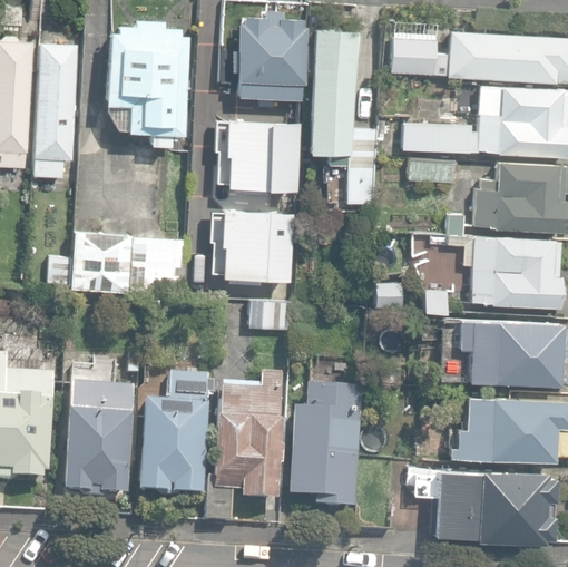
[(265,27),(265,19),(244,18),(243,26),(238,25),(235,82),(238,82),(237,97),(301,101),(305,29),(302,28),(302,21),(280,20),(278,28),(265,27)]
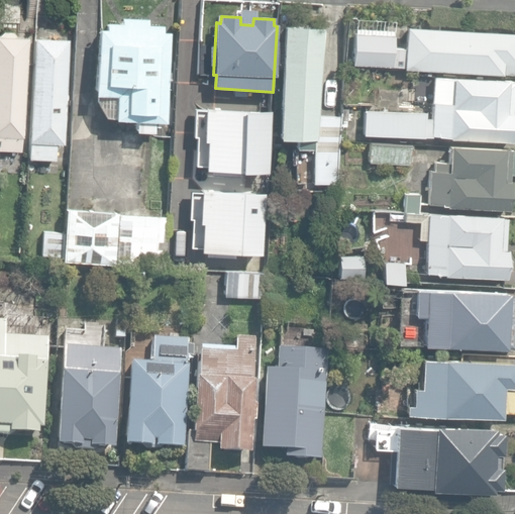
[(138,134),(156,134),(156,124),(167,124),(170,73),(172,35),(165,35),(166,30),(152,29),(153,25),(122,23),(122,27),(110,26),(109,32),(102,31),(98,97),(102,98),(100,104),(108,120),(116,119),(116,122),(138,122),(138,134)]
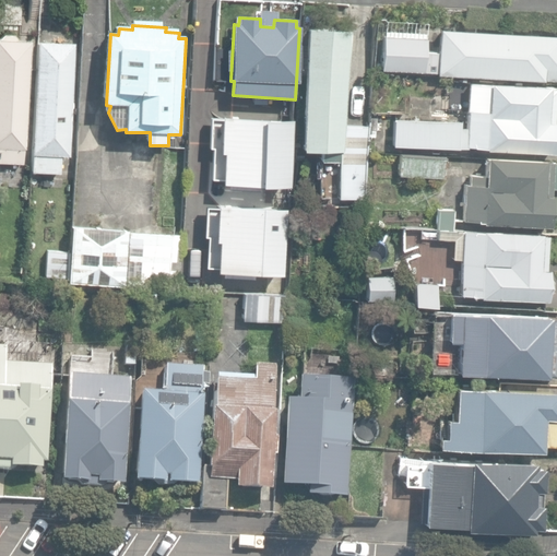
[(340,200),(367,201),(370,129),(344,127),(348,32),(308,31),(303,151),(333,153),(333,162),(342,163),(340,200)]
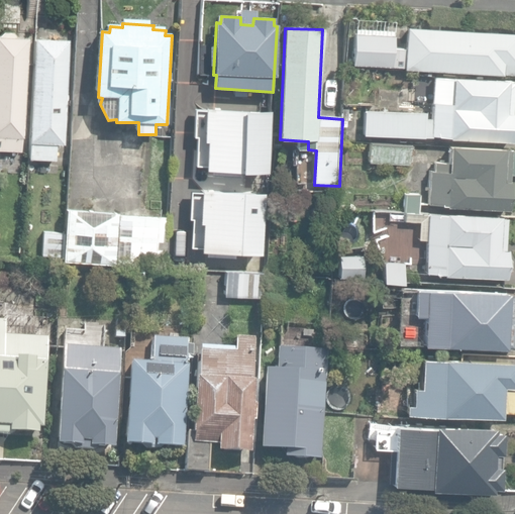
[(405,71),(514,77),(514,33),(407,28),(407,44),(383,43),(381,68),(405,69),(405,71)]
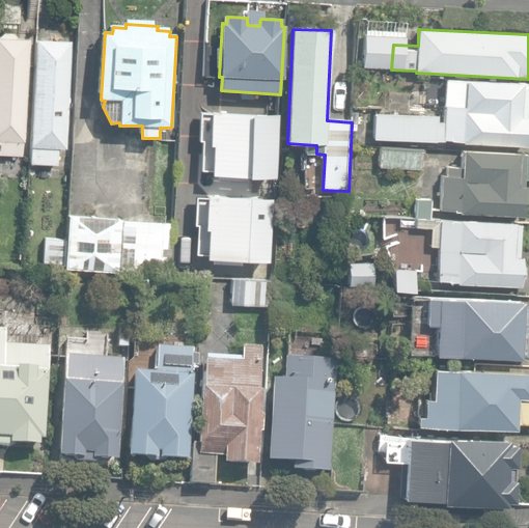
[(0,156),(23,158),(24,142),(27,143),(30,40),(20,40),(15,35),(4,34),(0,37),(0,156)]
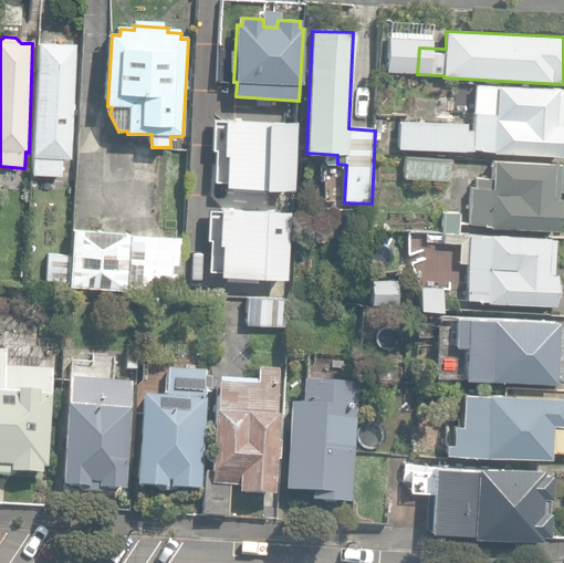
[(33,177),(62,177),(63,159),(73,159),(77,44),(40,43),(33,176),(33,177)]
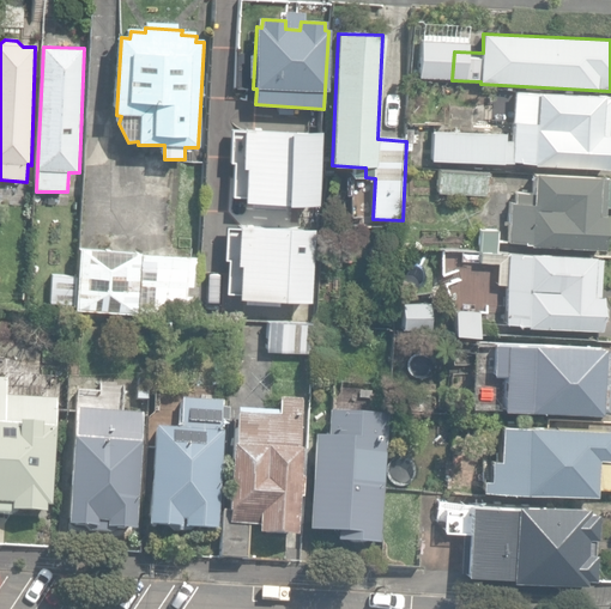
[(452,67),(435,67),(434,81),(452,83),(452,67)]
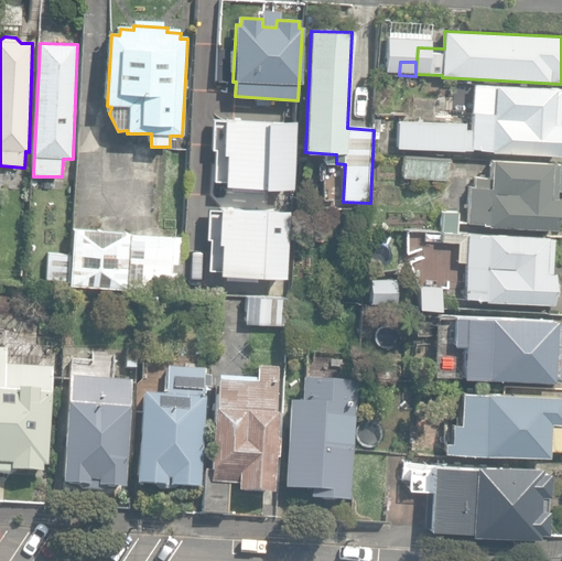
[(492,154),(560,157),(561,118),(561,92),(555,92),(555,88),(475,85),(474,105),(465,105),(465,114),(473,114),(473,131),(465,130),(466,125),(399,121),(398,150),(473,153),(473,150),(492,151),(492,154)]
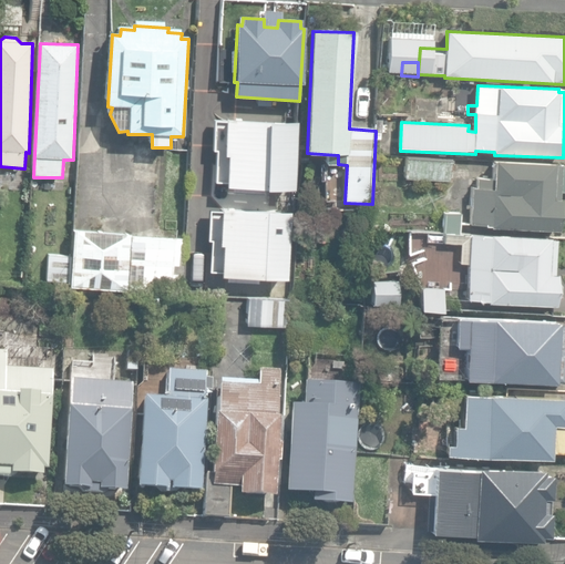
[(294,191),(297,123),(224,120),(222,155),(226,156),(224,186),(234,187),(234,194),(265,195),(265,190),(294,191)]
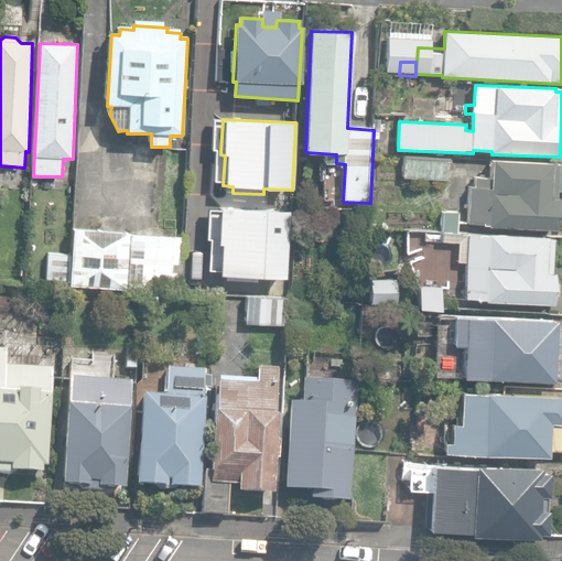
[(404,180),(449,181),(450,161),(404,159),(404,180)]
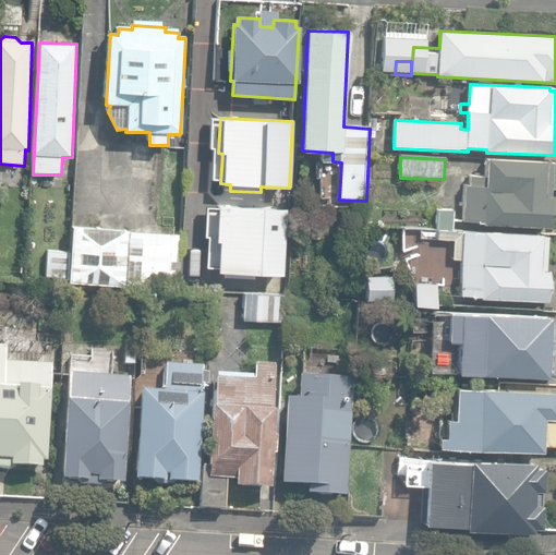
[(463,224),(550,229),(552,192),(555,192),(555,164),(546,164),(546,161),(486,158),(485,179),(470,178),(470,186),(466,186),(463,224)]
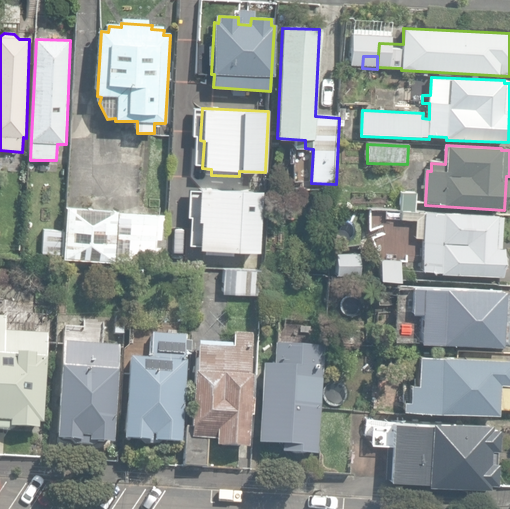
[(309,157),(295,157),(294,184),(308,185),(309,157)]
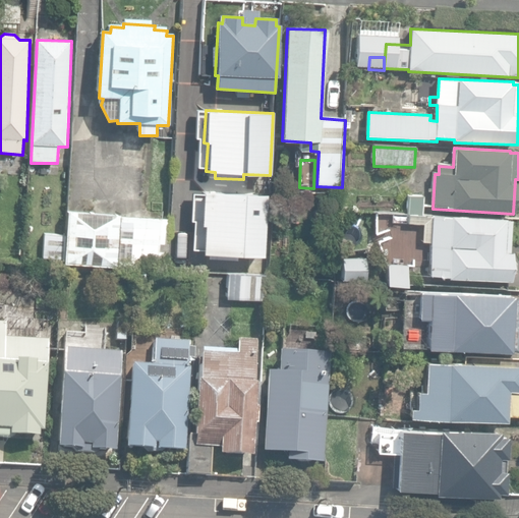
[(263,257),(266,195),(202,191),(199,226),(203,226),(200,253),(263,257)]
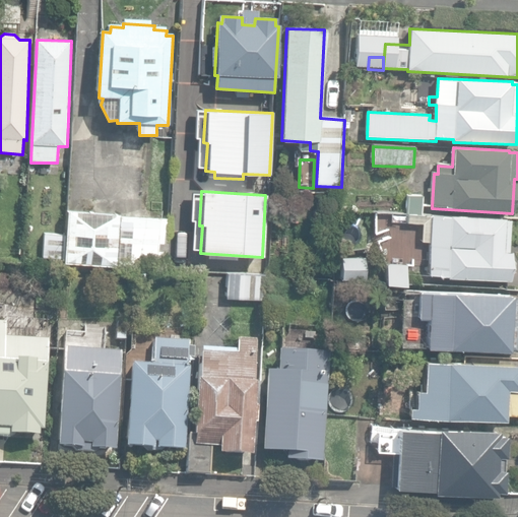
[(406,215),(424,216),(424,197),(407,196),(406,215)]
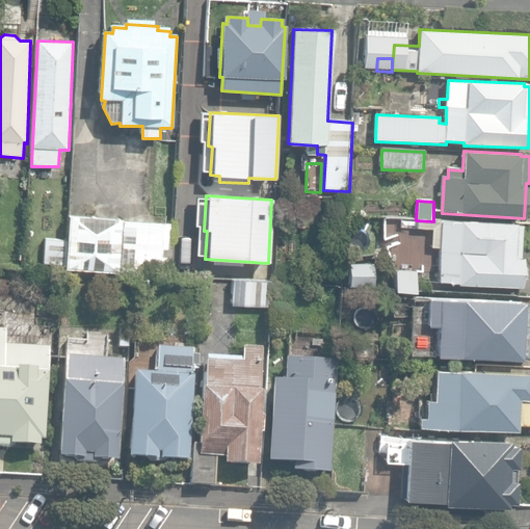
[(67,269),(118,274),(124,220),(71,216),(67,269)]
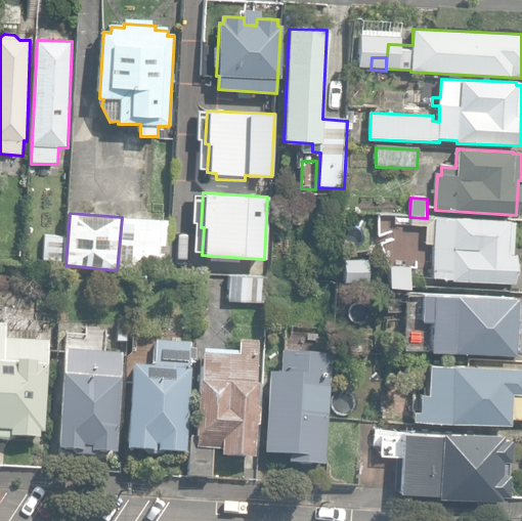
[(122,218),(118,269),(165,272),(170,222),(122,218)]
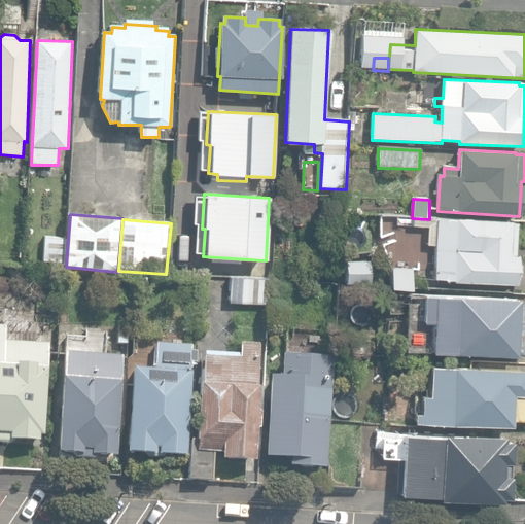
[(521,288),(524,287),(524,263),(518,264),(519,224),(512,224),(512,222),(438,220),(436,238),(431,238),(431,246),(436,246),(435,280),(454,280),(454,284),(521,286),(521,288)]
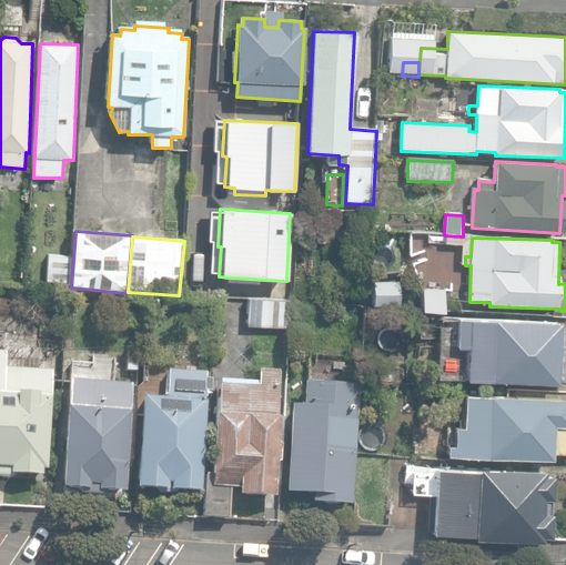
[(47,282),(70,284),(71,258),(49,255),(47,282)]
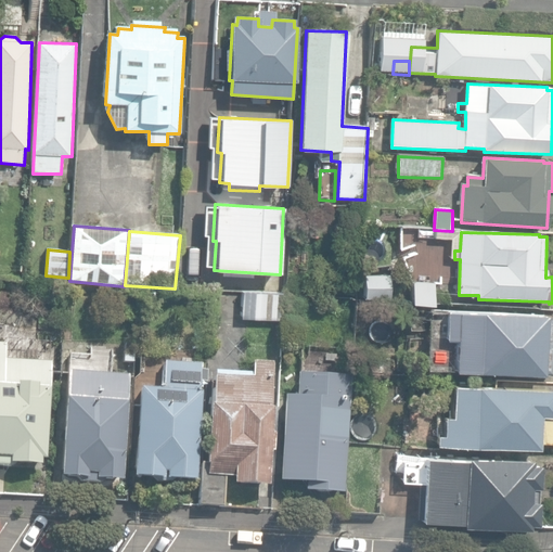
[(365,298),(391,300),(394,276),(368,274),(365,298)]
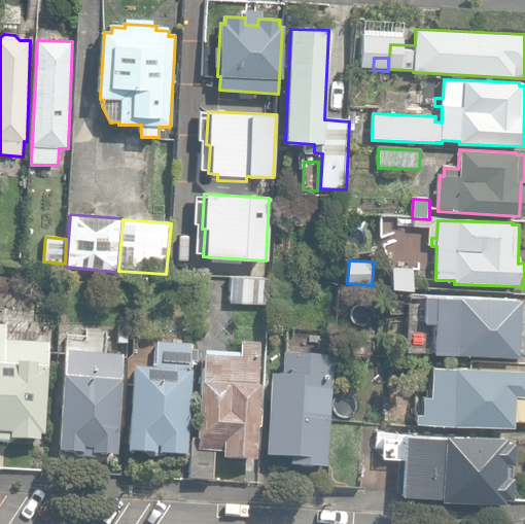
[(392,275),(391,289),(411,290),(413,269),(392,268),(392,275)]
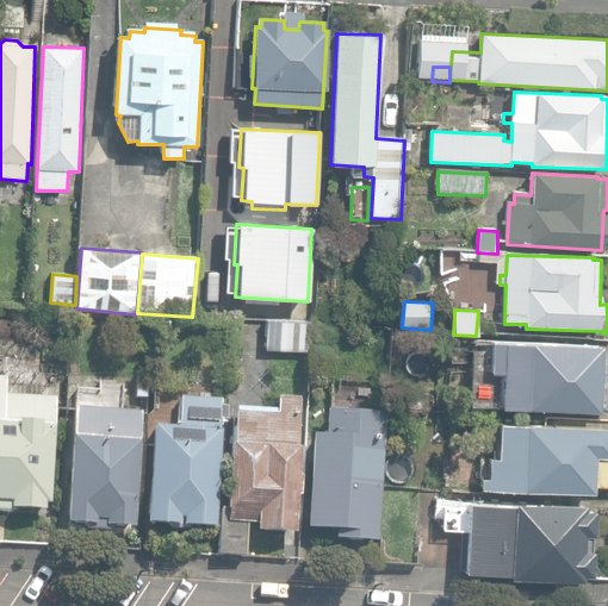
[(435,333),(453,335),(454,318),(434,319),(435,333)]
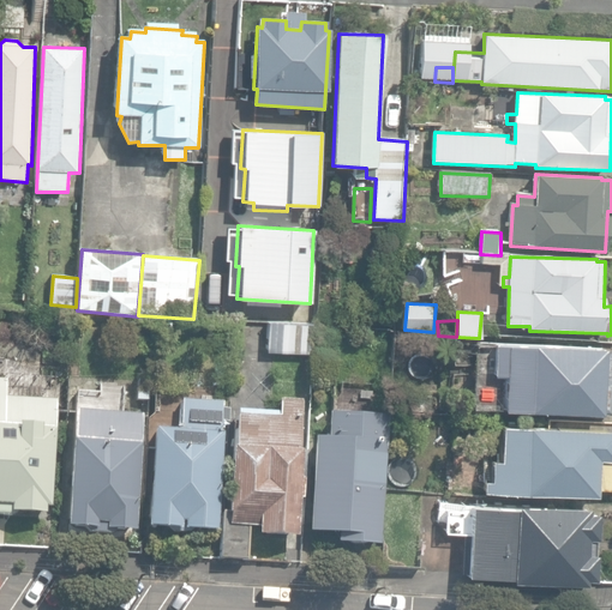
[(268,355),(312,356),(313,325),(269,322),(268,355)]
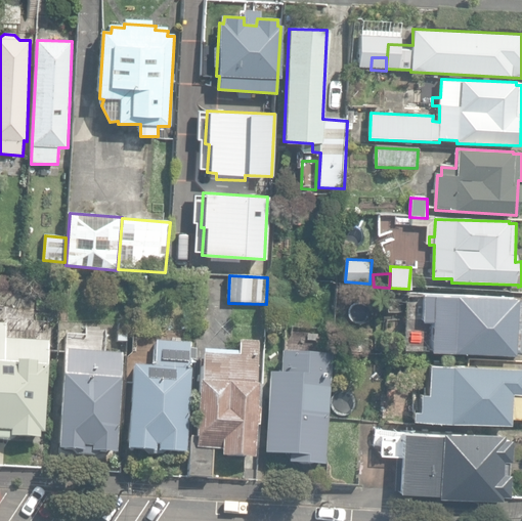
[(521,301),(421,296),(420,319),(431,320),(429,350),(521,354),(521,301)]
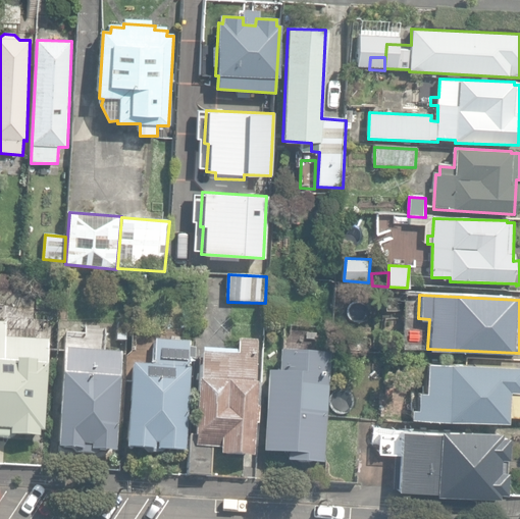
[(127,344),(128,321),(119,321),(117,343),(127,344)]
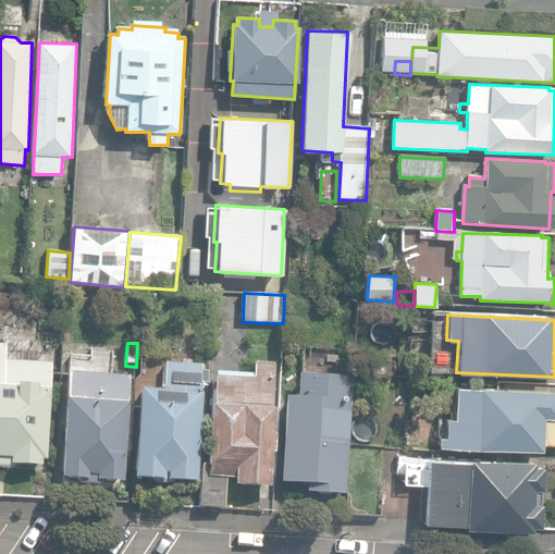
[(0,471),(14,472),(15,469),(42,470),(44,465),(47,465),(52,367),(4,364),(4,351),(0,349),(0,471)]
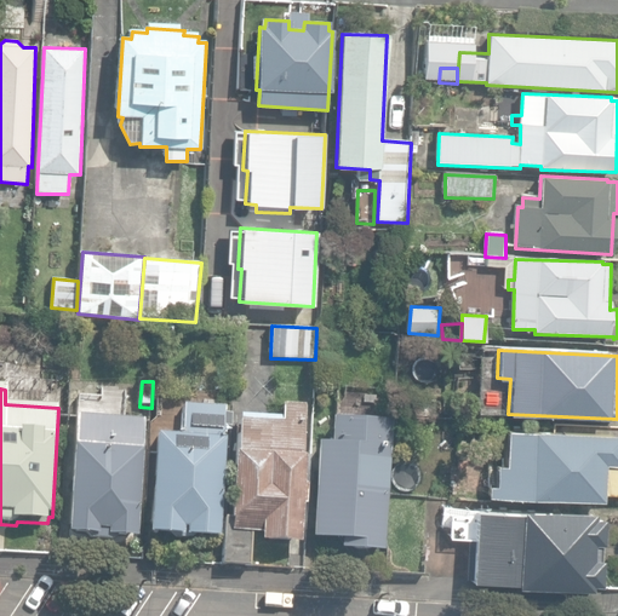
[(223,569),(251,570),(252,535),(263,535),(263,545),(302,547),(307,460),(304,460),(307,409),(285,408),(284,424),(240,421),(239,455),(235,455),(232,520),(225,520),(223,569)]
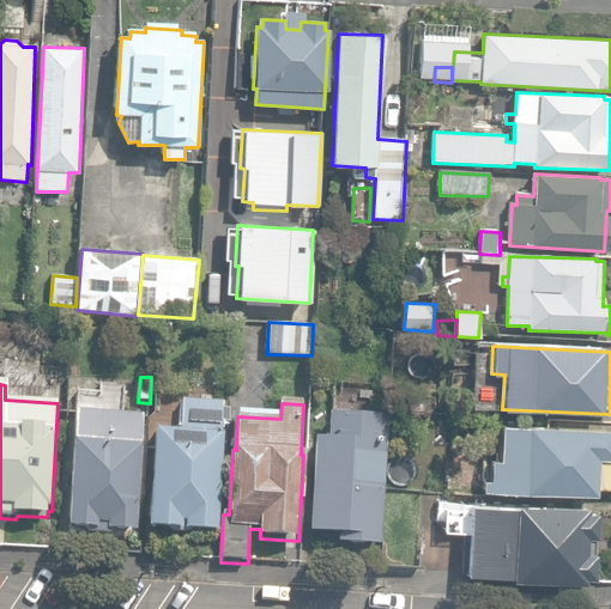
[(155,433),(149,530),(217,534),(224,436),(222,436),(223,409),(181,407),(179,434),(155,433)]
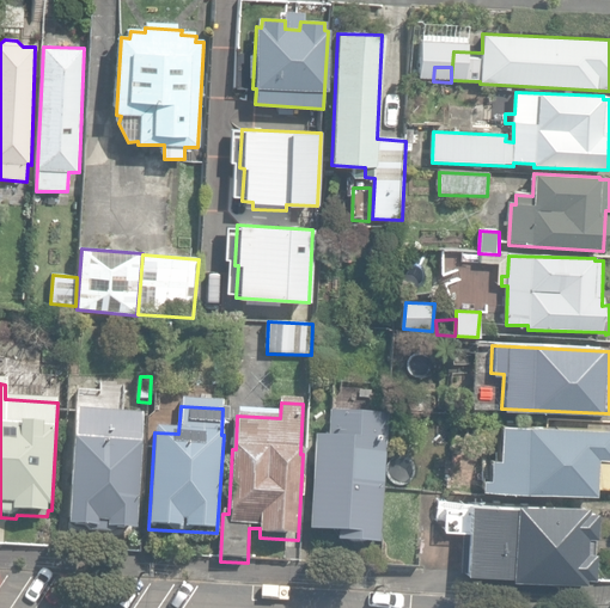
[(136,533),(144,417),(74,413),(68,529),(91,530),(91,534),(113,535),(113,532),(136,533)]
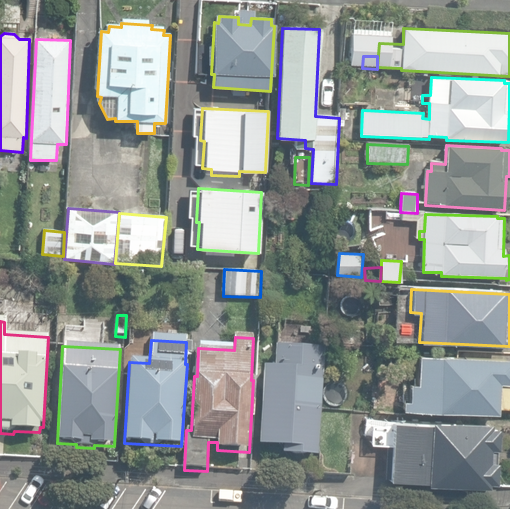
[(282,456),(320,458),(324,350),(275,348),(274,368),(263,368),(260,447),(282,448),(282,456)]
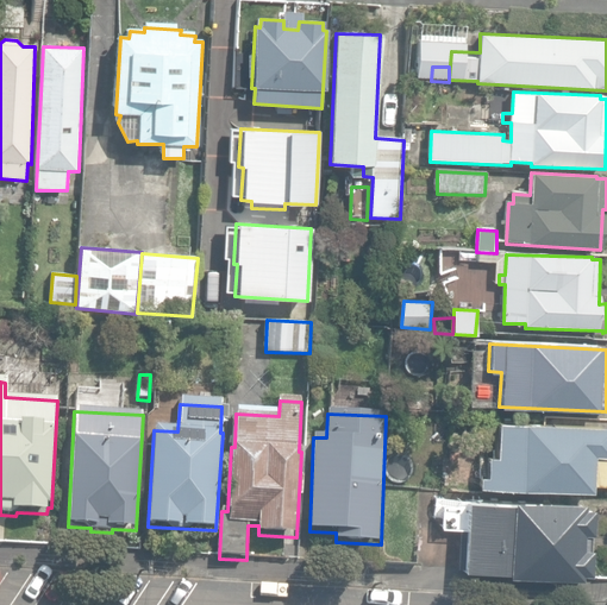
[(476,489),(593,495),(593,487),(606,487),(606,429),(498,423),(496,457),(488,457),(487,477),(477,477),(476,489)]
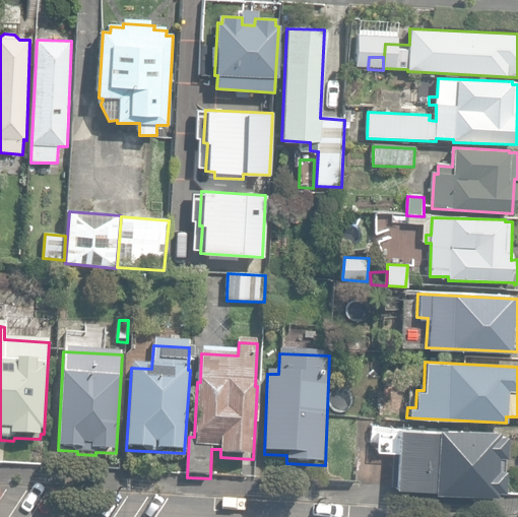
[(433,494),(497,497),(497,493),(506,494),(508,438),(500,437),(500,433),(399,429),(396,490),(433,492),(433,494)]
